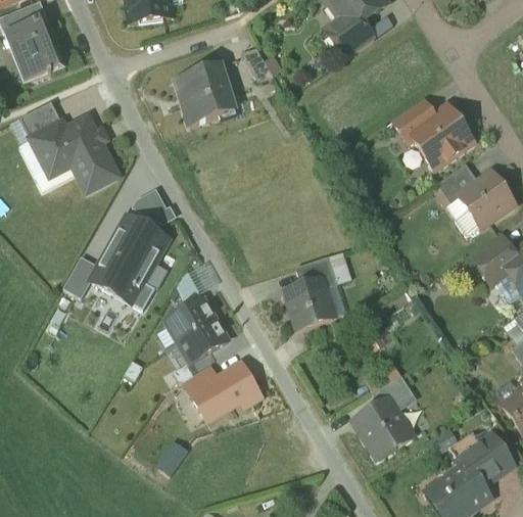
[(126,0),(129,22),(172,16),(171,15),(169,16),(167,0),(126,0)]
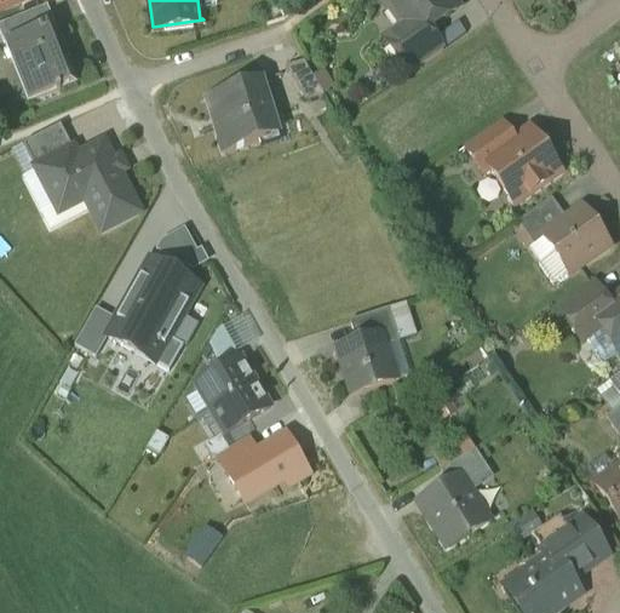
[(382,0),(385,5),(391,0),(395,0),(405,12),(400,16),(408,27),(414,34),(428,24),(457,4),(454,0),(382,0)]
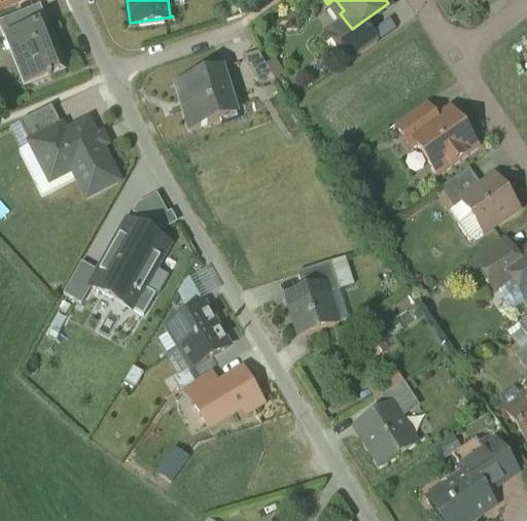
[(37,3),(0,16),(0,23),(4,33),(9,31),(43,18),(37,3)]
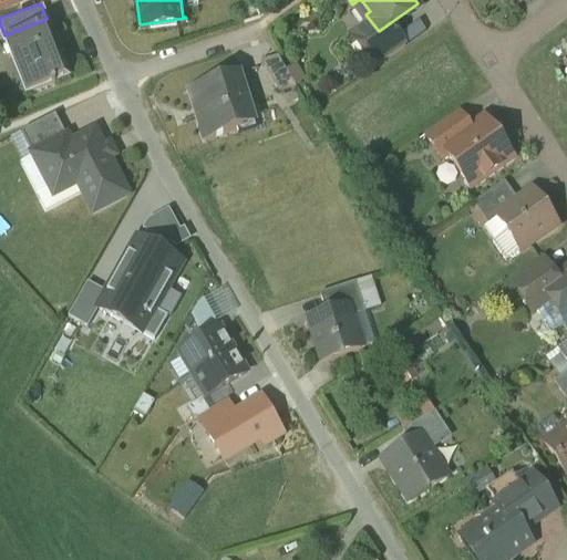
[(47,19),(10,33),(31,87),(70,72),(63,53),(60,54),(47,19)]
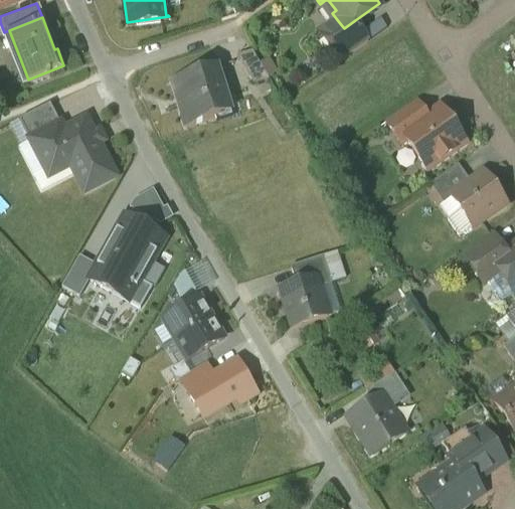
[(339,22),(323,34),(340,58),(368,38),(355,20),(344,28),(339,22)]
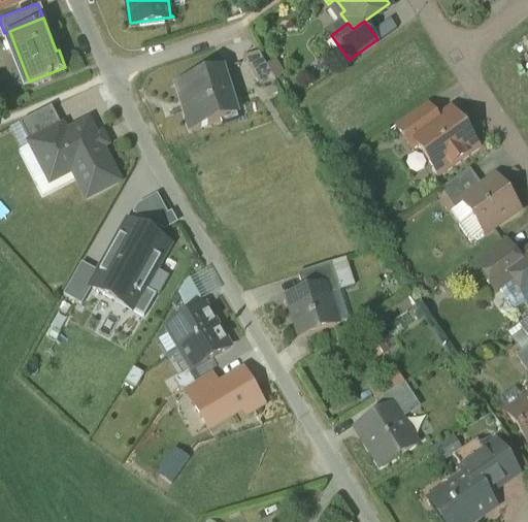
[(259,49),(243,54),(260,82),(275,76),(259,49)]
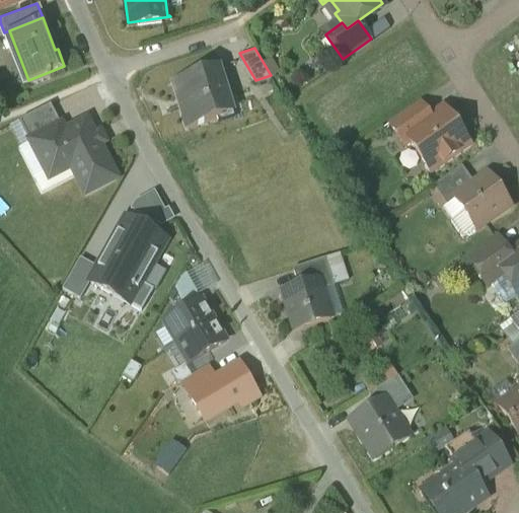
[(218,64),(172,78),(188,125),(232,110),(232,108),(227,111),(218,79),(222,78),(218,64)]
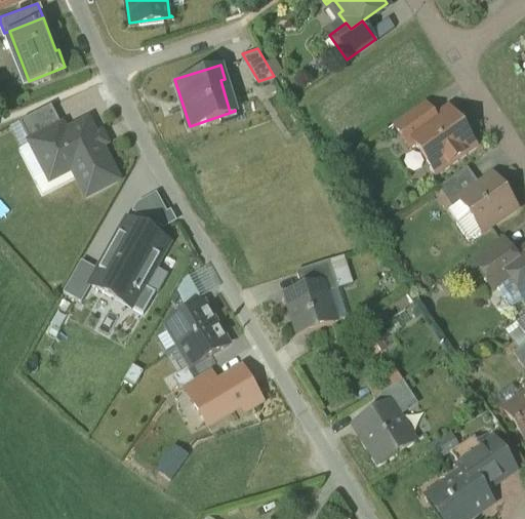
[(423,100),(394,121),(409,143),(414,140),(410,133),(435,115),(423,100)]
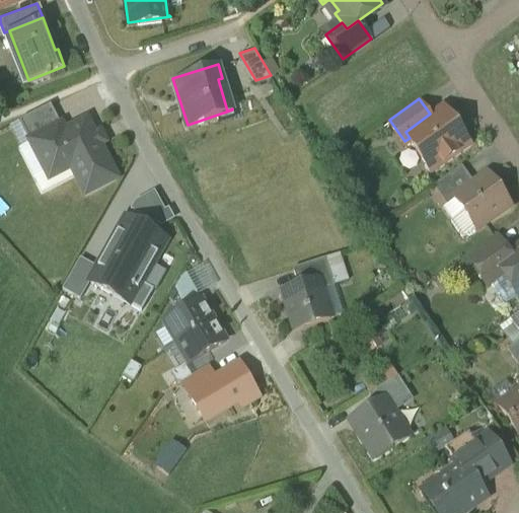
[(51,100),(26,114),(29,119),(23,123),(31,139),(62,123),(51,100)]
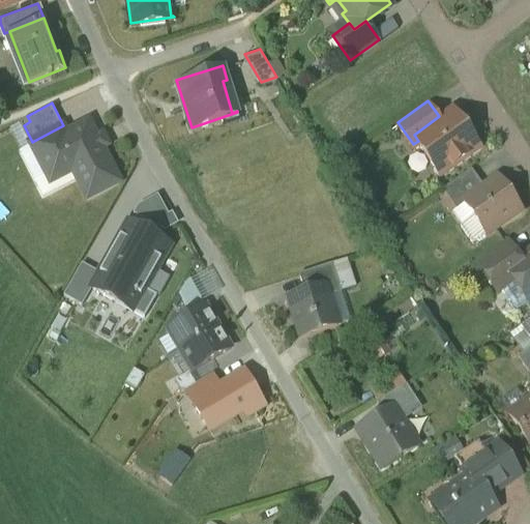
[(439,116),(414,135),(418,141),(440,172),(479,145),(452,107),(439,116)]
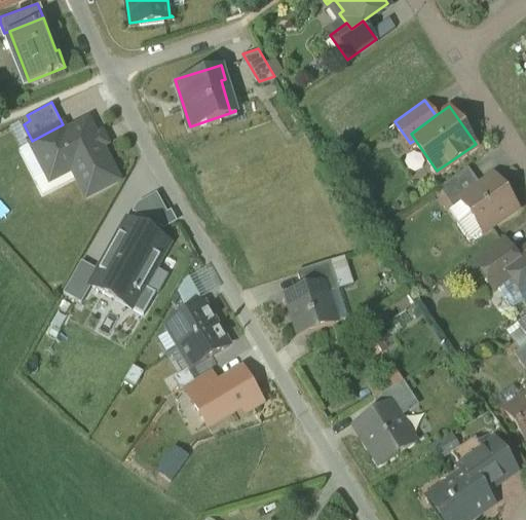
[(97,135),(87,118),(66,130),(63,124),(32,141),(47,171),(34,177),(42,192),(77,174),(87,192),(103,184),(102,181),(116,173),(101,142),(103,141),(99,134),(97,135)]
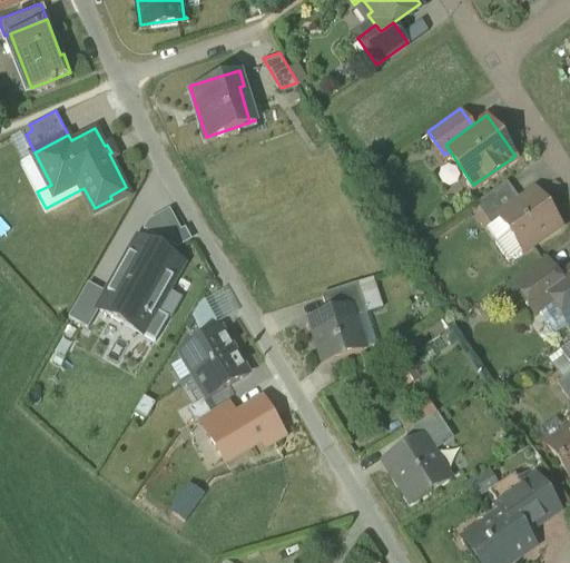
[(507,178),(477,199),(492,221),(500,216),(499,215),(522,198),(507,178)]
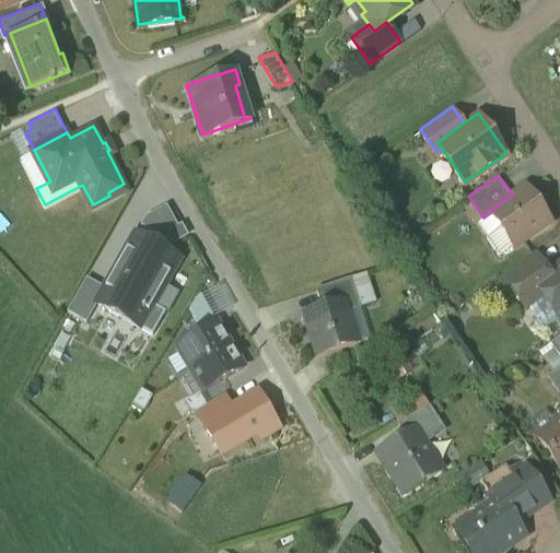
[(513,195),(490,211),(491,212),(512,242),(549,215),(527,185),(513,195)]
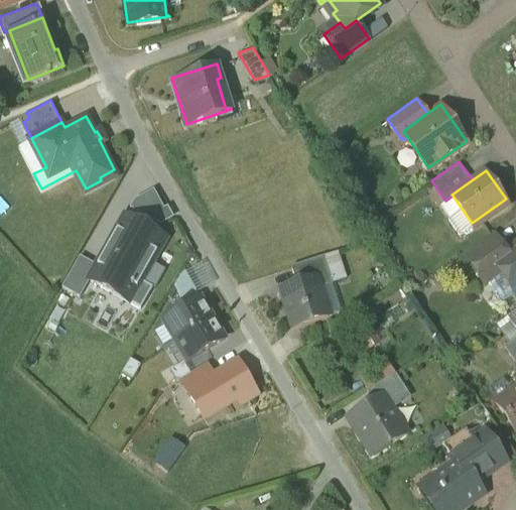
[(164,236),(124,214),(89,277),(140,305),(152,284),(140,278),(164,236)]
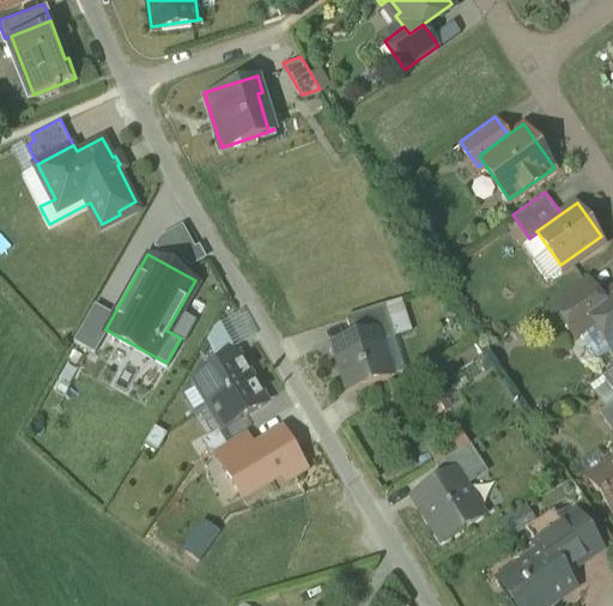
[(584,274),(551,298),(575,331),(594,317),(586,307),(600,297),(584,274)]
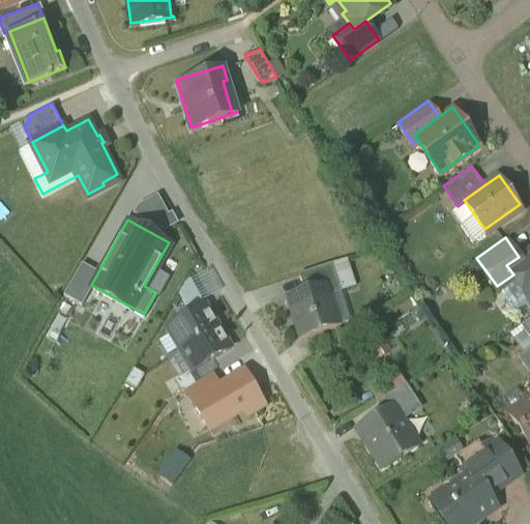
[(529,248),(519,257),(506,265),(513,274),(518,282),(522,280),(529,291),(529,248)]
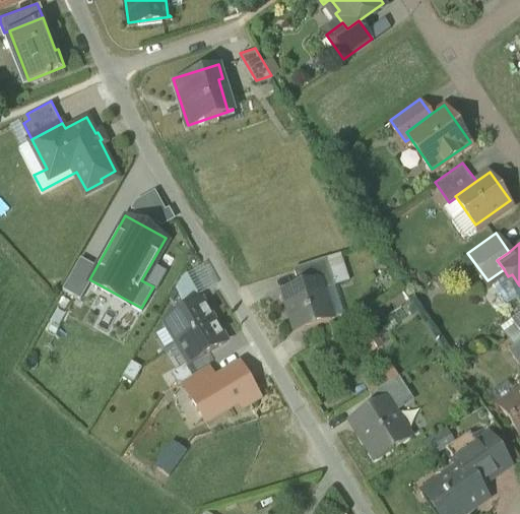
[(326,255),(294,265),(300,283),(319,276),(322,286),(335,282),(326,255)]
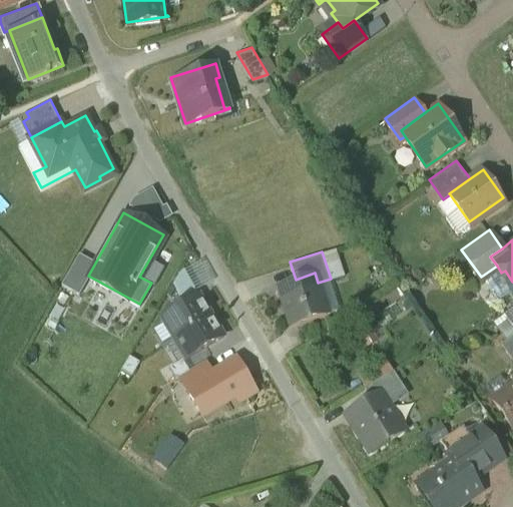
[(296,280),(280,285),(284,296),(282,299),(286,311),(290,313),(293,323),(327,311),(318,283),(315,273),(296,280)]
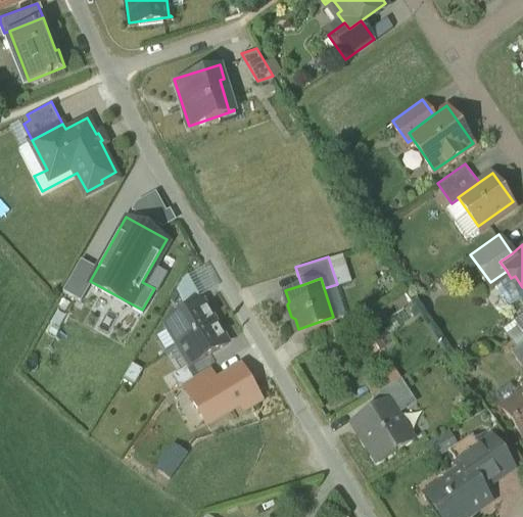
[(204,294),(161,321),(190,366),(233,339),(204,294)]
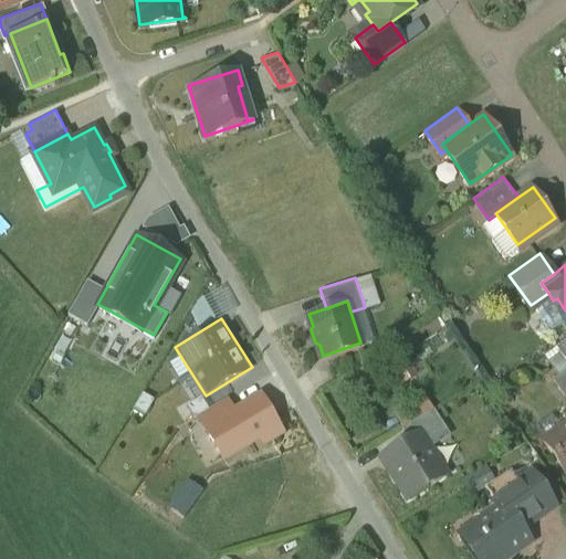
[(565,367),(553,377),(565,396),(565,367)]
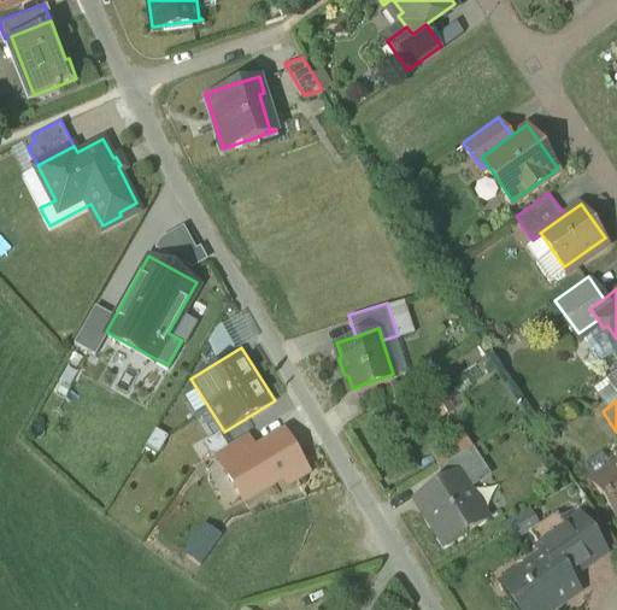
[(216,453),(244,502),(282,480),(286,485),(312,470),(287,426),(254,445),(248,435),(216,453)]
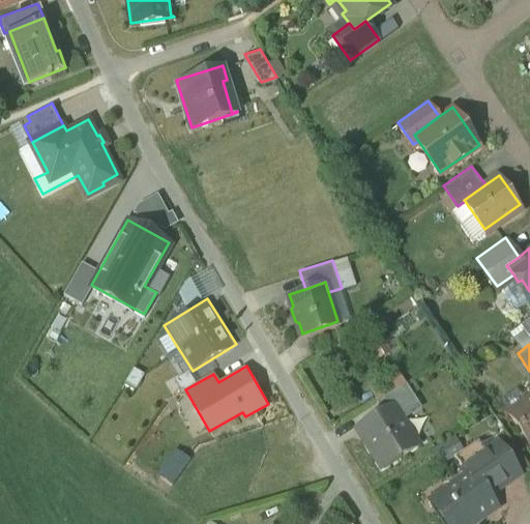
[(406,380),(377,399),(383,410),(392,404),(396,411),(417,398),(406,380)]
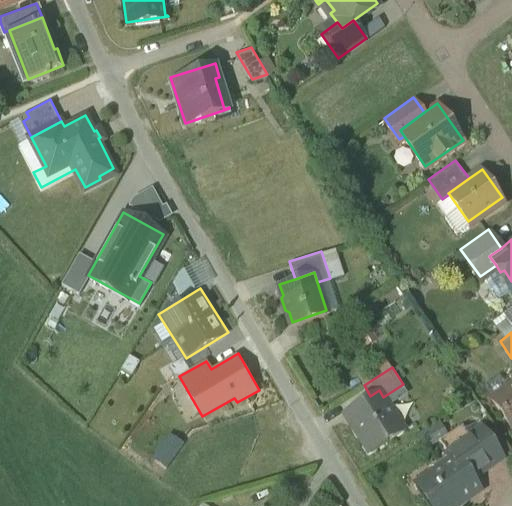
[(511,382),(492,396),(511,425),(511,382)]
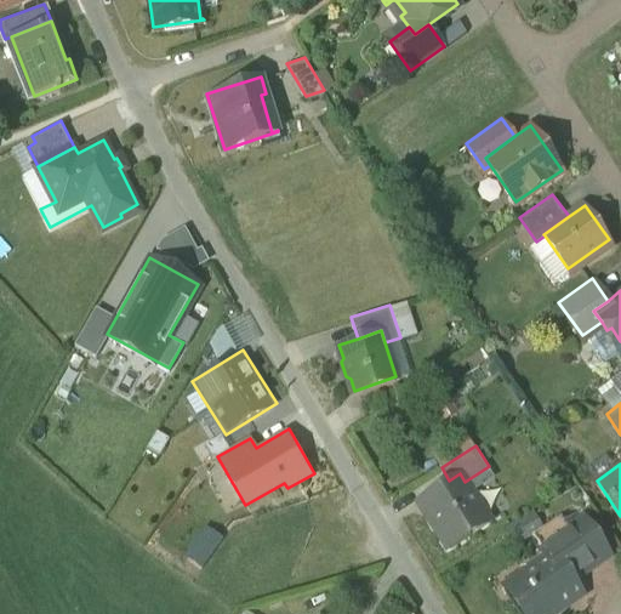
[(449,481),(420,499),(449,544),(488,519),(465,482),(460,473),(449,481)]
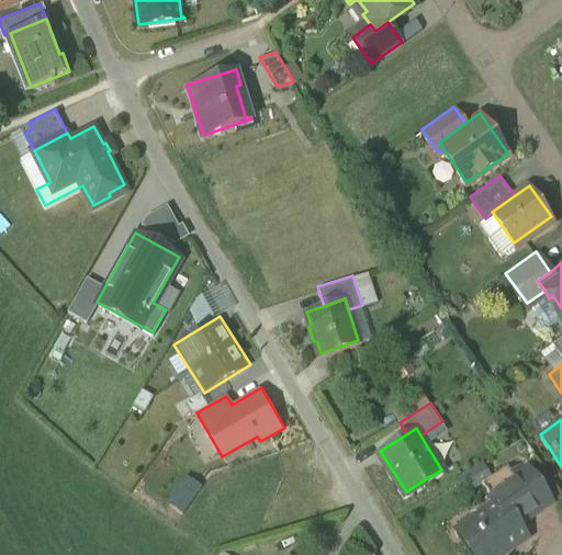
[(550,498),(529,467),(507,483),(528,513),(550,498)]
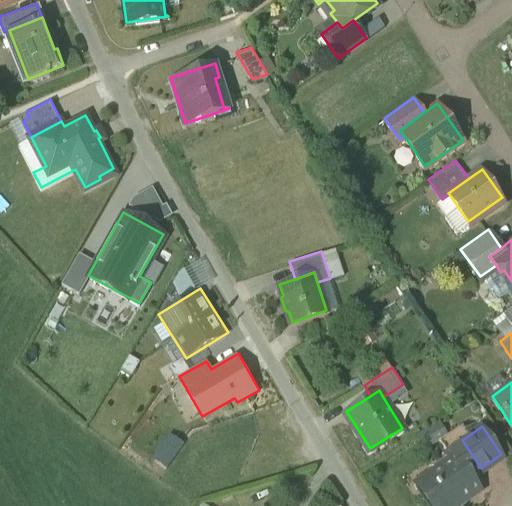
[(450,458),(416,482),(432,505),(450,505),(479,486),(471,475),(481,468),(462,440),(445,451),(450,458)]
